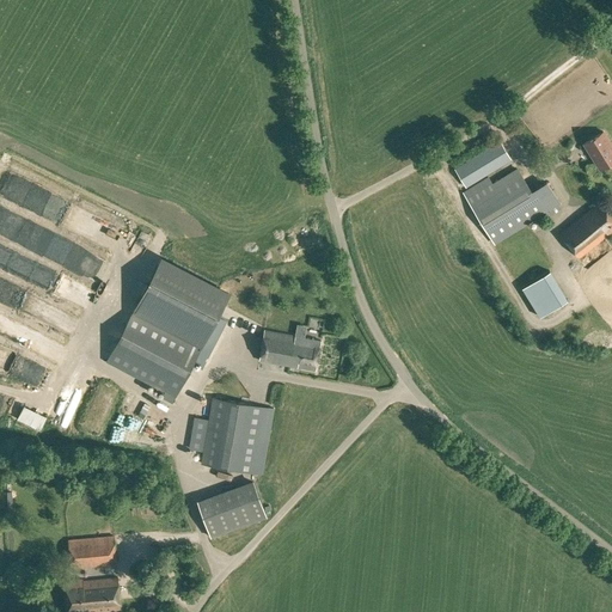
[(603,167),(611,161),(611,145),(604,132),(585,144),(595,161),(598,159),(603,167)]
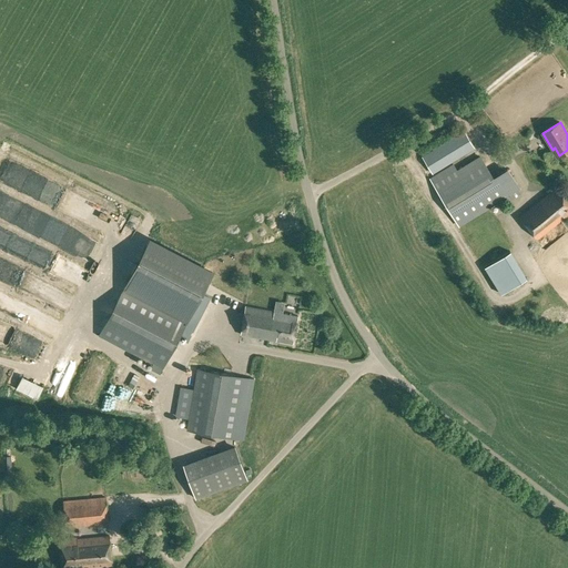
[(433,173),(474,148),(464,131),(423,156),(433,173)]
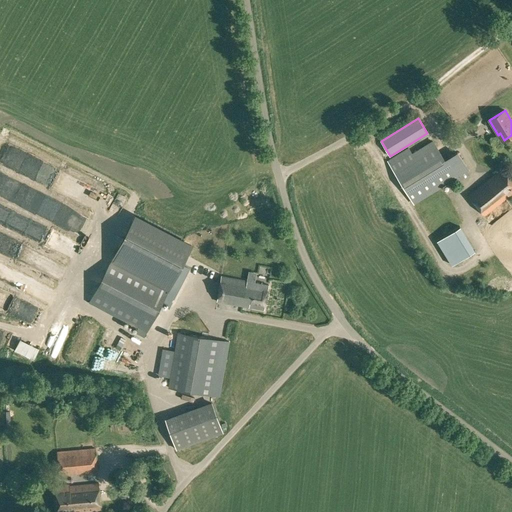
[(444,160),(433,141),(412,154),(408,148),(388,161),(414,203),(468,170),(457,152),(444,160)]
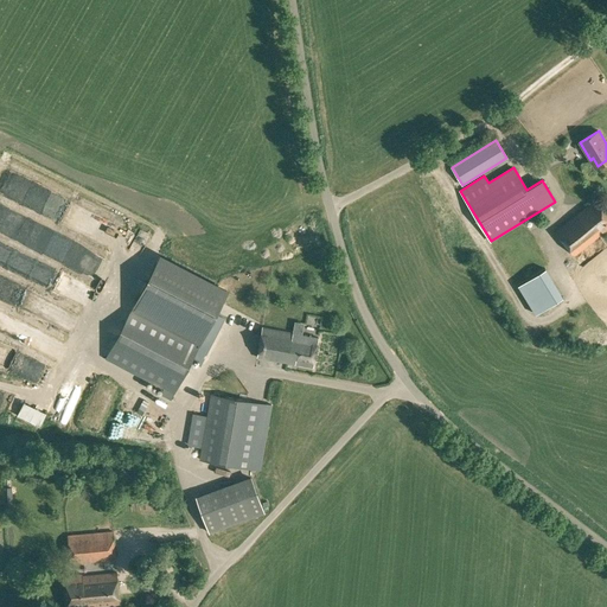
[(605,234),(606,231),(606,211),(596,198),(555,231),(574,255),(604,232),(605,234)]
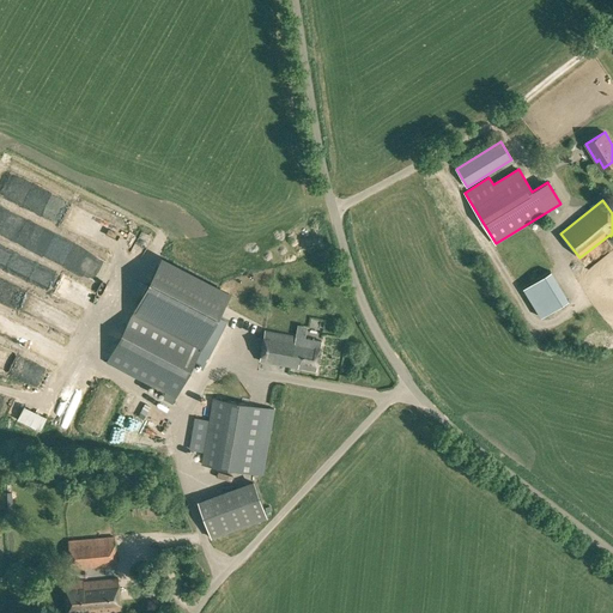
[(541,272),(523,283),(541,313),(564,299),(562,295),(570,290),(532,226),(519,235),(541,272)]
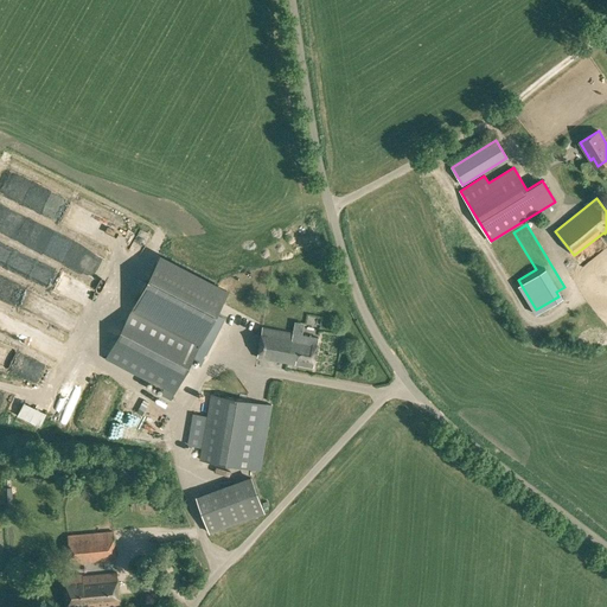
[(5,262),(18,268),(23,260),(10,254),(5,262)]
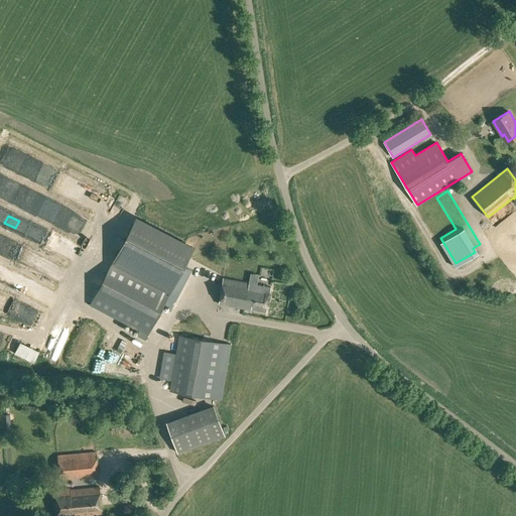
[(433,221),(437,227),(446,222),(443,216),(433,221)]
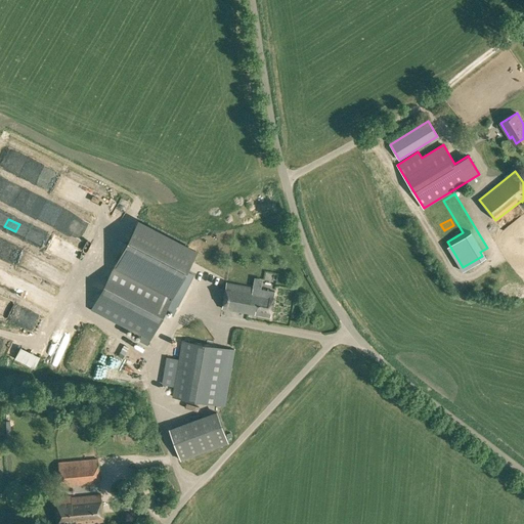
[(195,252),(137,221),(91,309),(149,340),(195,252)]
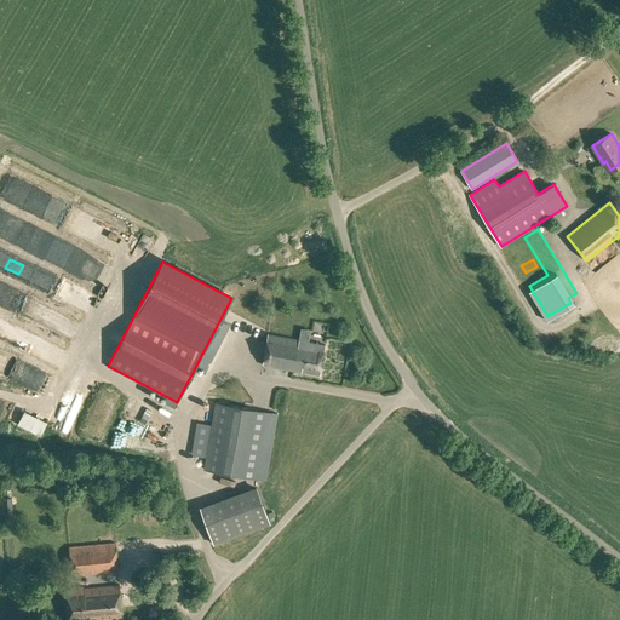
[(115,264),(115,280),(131,280),(131,264),(115,264)]
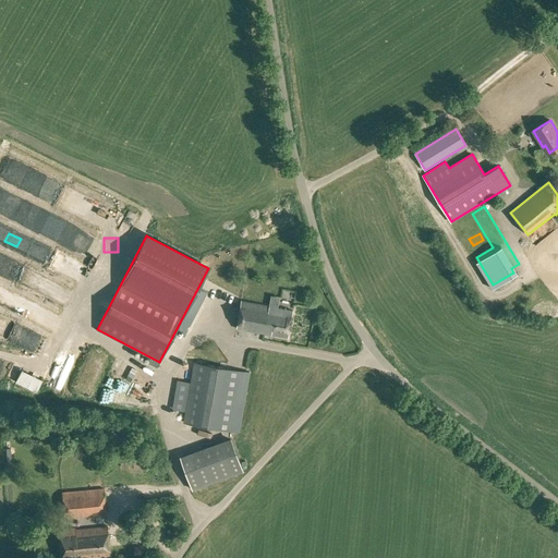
[(49,259),(47,265),(61,273),(64,266),(49,259)]
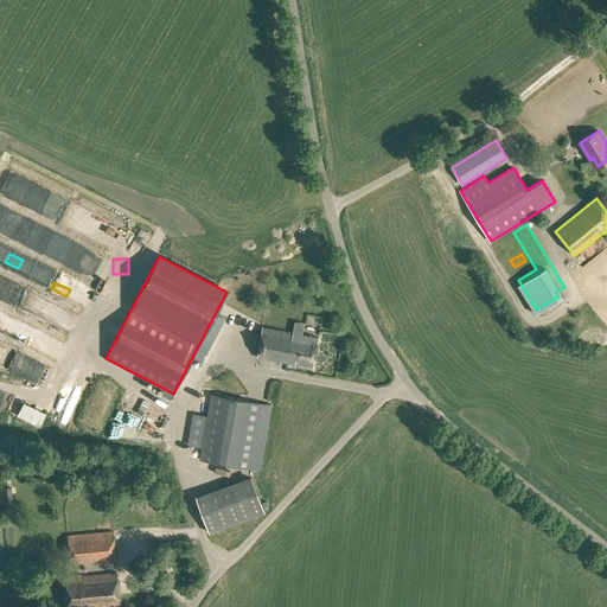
[(0,327),(7,331),(6,333),(37,344),(57,351),(55,359),(66,363),(72,345),(11,323),(13,318),(2,314),(0,320),(0,327)]
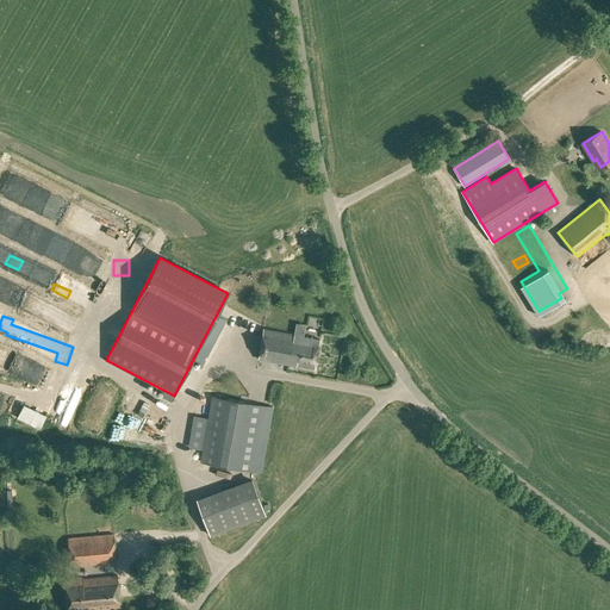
[(315,369),(319,340),(263,329),(259,359),(297,366),(315,369)]
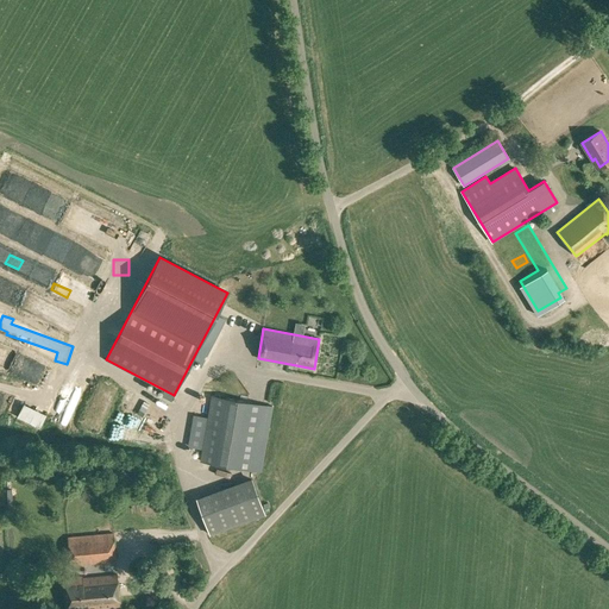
[(13,364),(18,353),(54,370),(55,369),(14,349),(7,362),(13,364)]
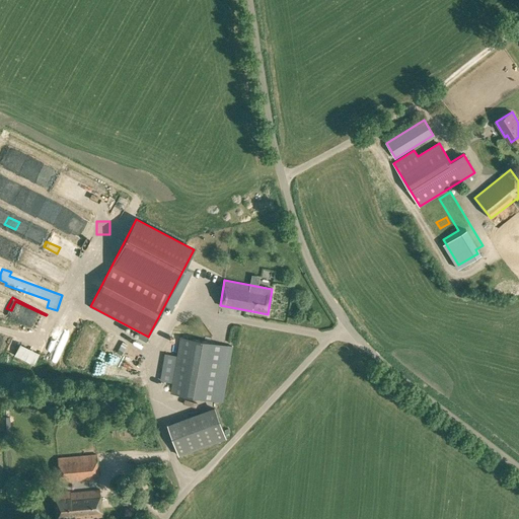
[(222,401),(232,346),(191,339),(180,337),(170,392),(222,401)]
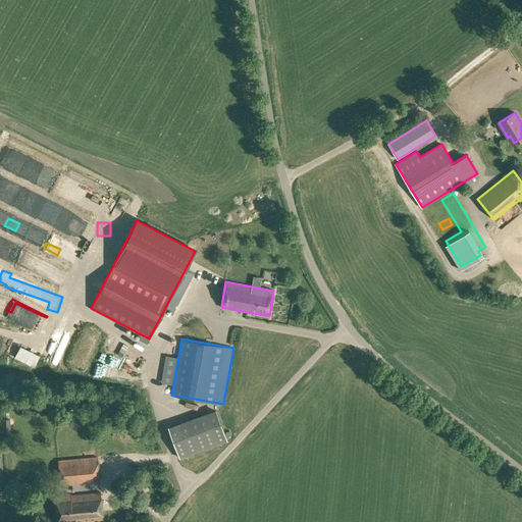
[(21,344),(15,356),(37,366),(43,353),(21,344)]
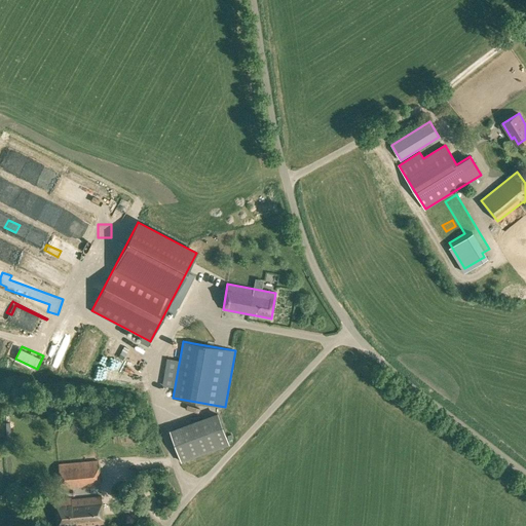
[(181,461),(229,444),(219,415),(171,433),(181,461)]
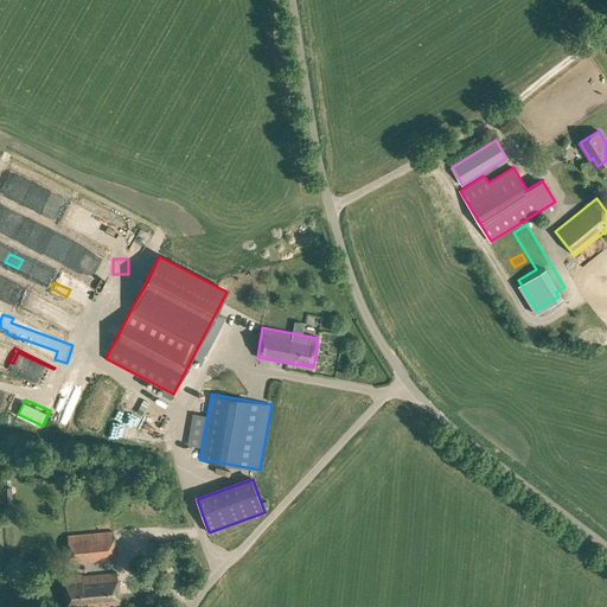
[(70,563),(116,560),(113,531),(68,536),(70,563)]
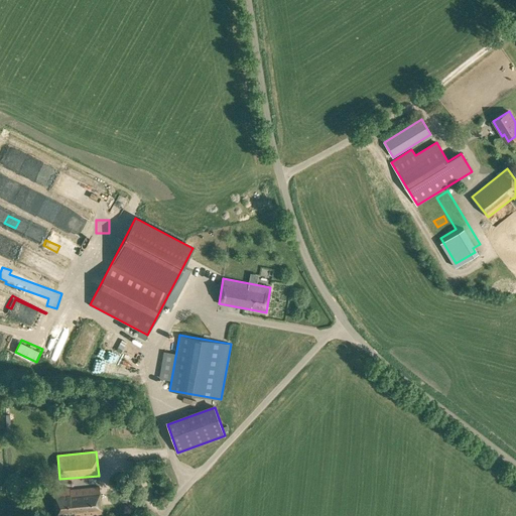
[(81,515),(102,514),(99,487),(70,490),(70,488),(54,490),(56,515),(81,515)]
